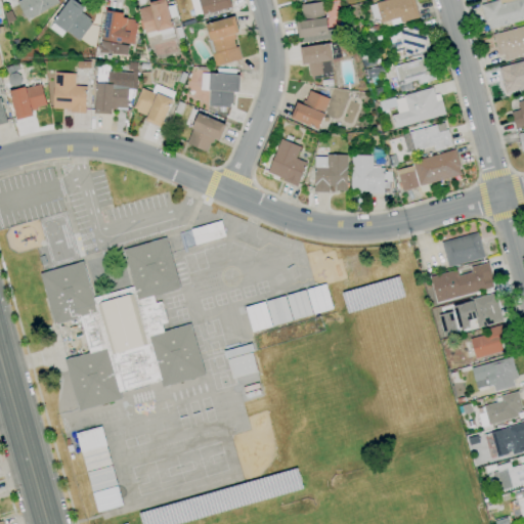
[(26,20),(58,2),(56,0),(19,0),(15,2),(26,20)]
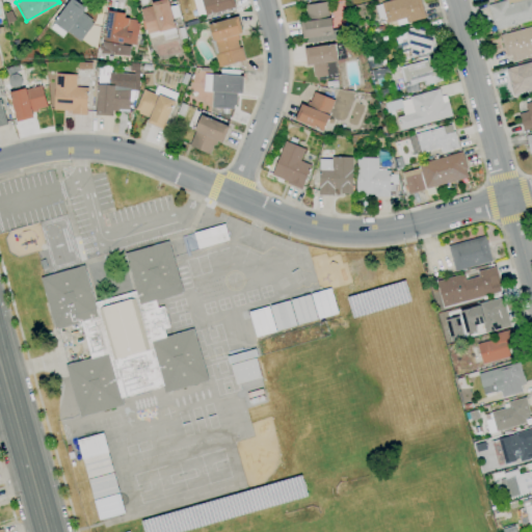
[(80,12),(84,7),(72,0),(69,0),(50,28),(56,33),(59,28),(79,42),(94,22),(80,12)]
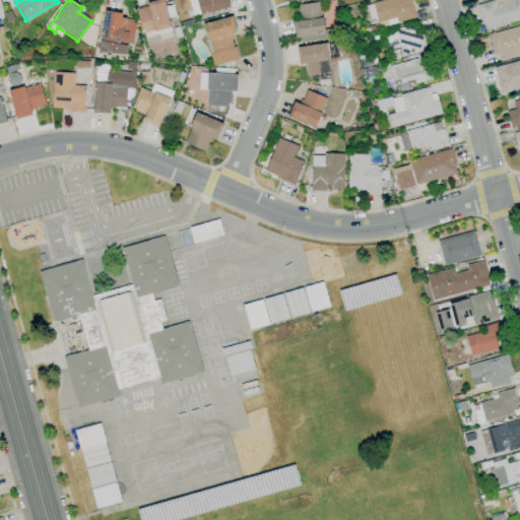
[(142,34),(170,27),(163,0),(136,7),(142,34)]
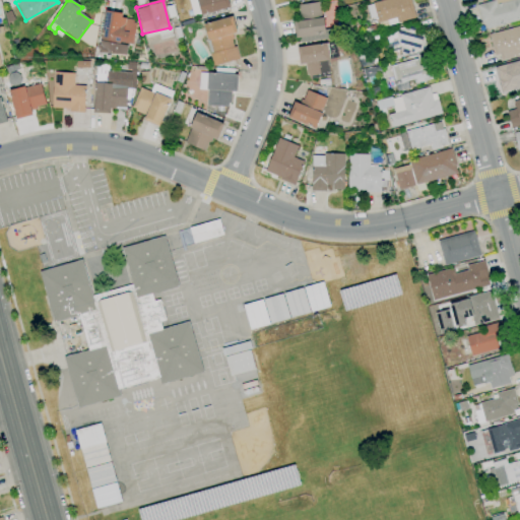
[(195,0),(198,14),(229,8),(226,0),(195,0)]
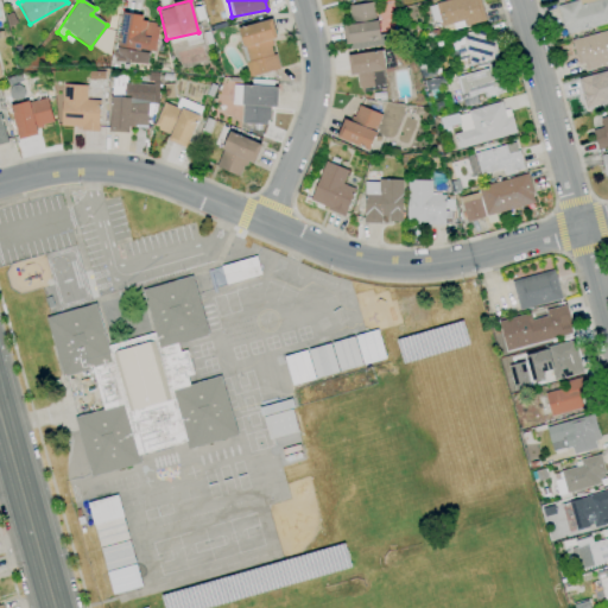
[(445,0),(477,0),(485,20),(464,26),(463,20),(442,25),(436,2),(445,0)]
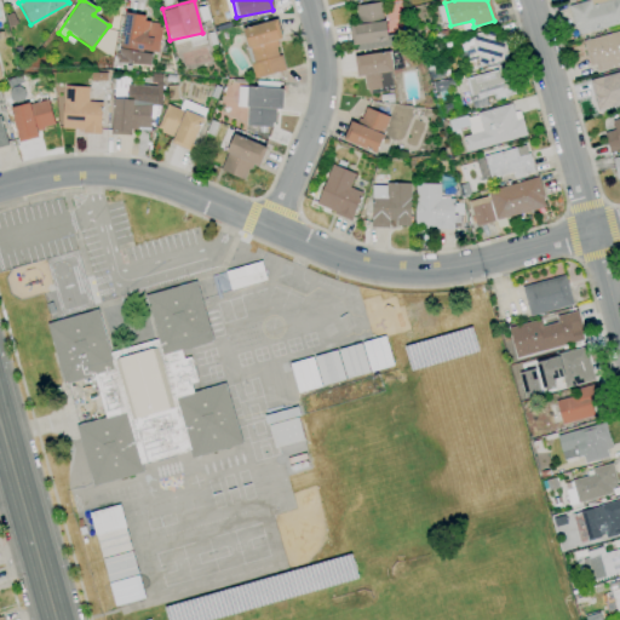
[(585,0),(568,5),(573,24),(578,23),(580,34),(619,22),(619,0),(603,0),(591,4),(590,0),(585,0)]
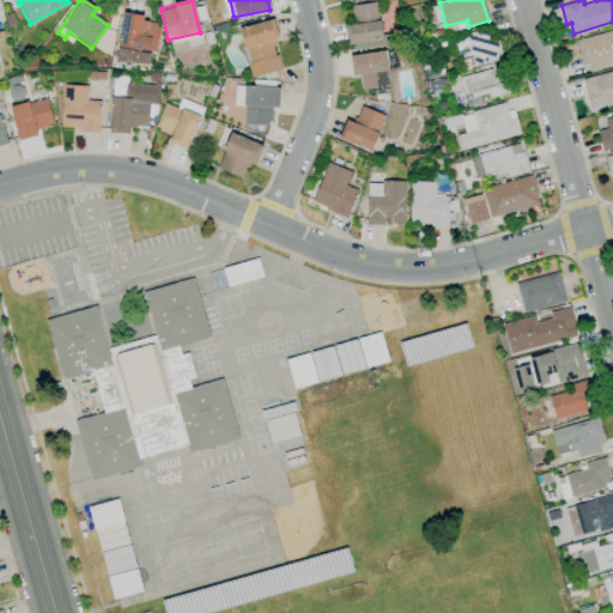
[(352,24),(344,25),(347,46),(382,41),(376,2),(350,6),(352,24)]
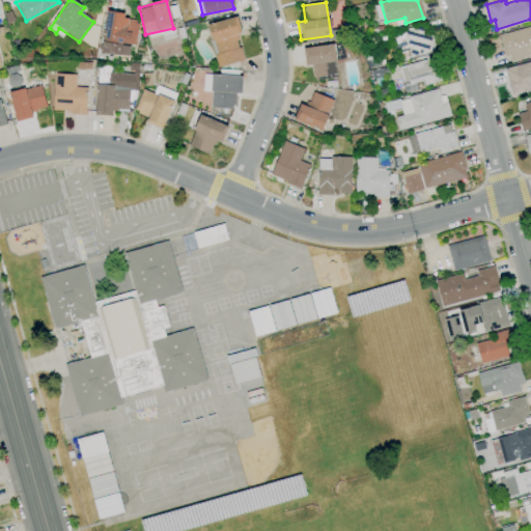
[(135,46),(138,21),(123,19),(124,14),(106,10),(100,52),(128,56),(129,45),(135,46)]
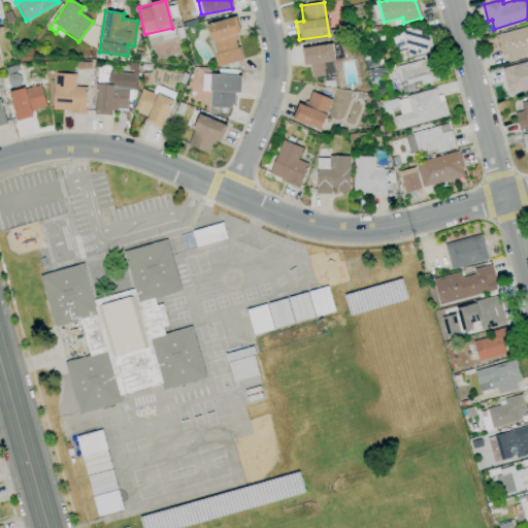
[(242,61),(233,18),(206,24),(215,66),(242,61)]
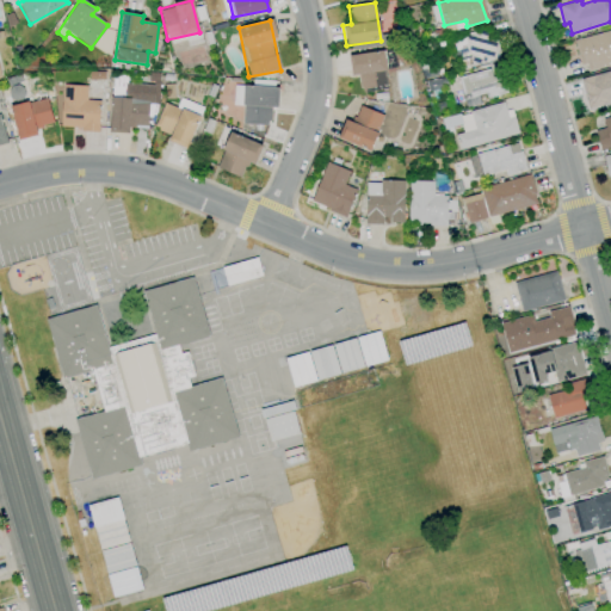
[(451,37),(458,57),(470,55),(473,65),(501,56),(492,26),(451,37)]
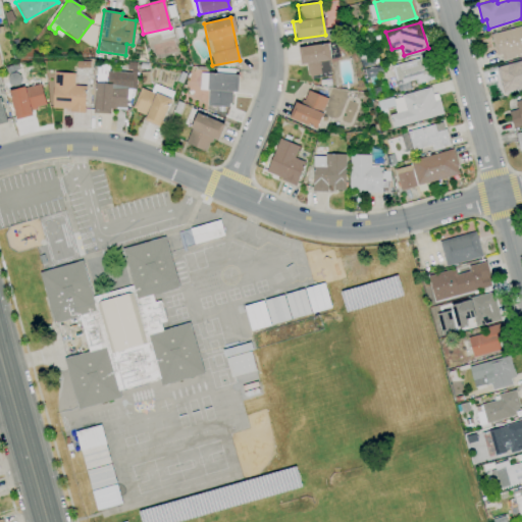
[(497,54),(489,35),(521,27),(521,53),(505,58),(503,52),(497,54)]
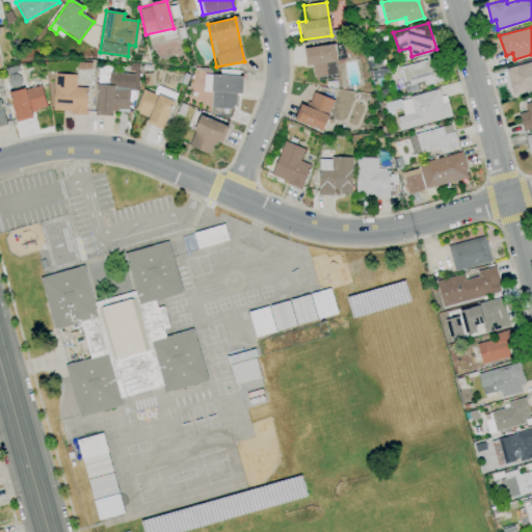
[(303,48),(304,67),(311,65),(312,78),(337,75),(334,45),(303,48)]
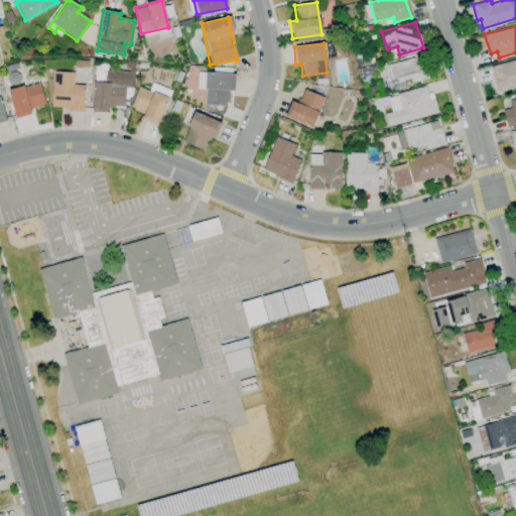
[(414,57),(419,75),(405,79),(404,76),(392,80),(388,65),(414,57)]
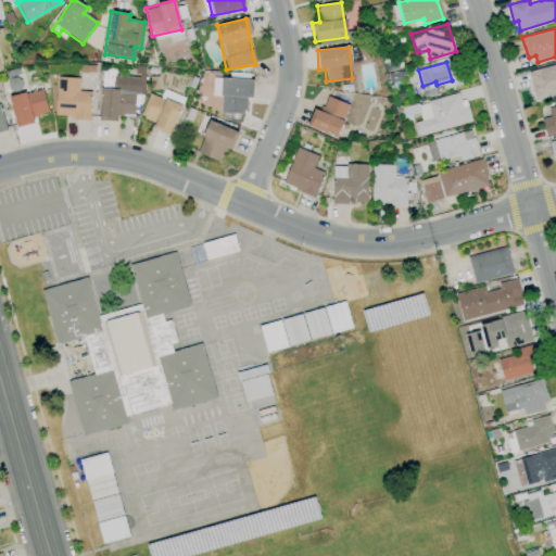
[(555,65),(555,93),(536,99),(532,86),(541,85),(536,71),(555,65)]
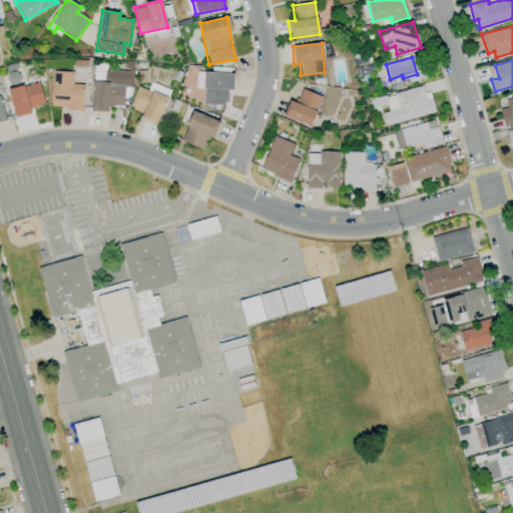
[(124,106),(124,87),(131,87),(132,71),(103,69),(103,82),(93,82),(91,111),(108,112),(108,105),(124,106)]
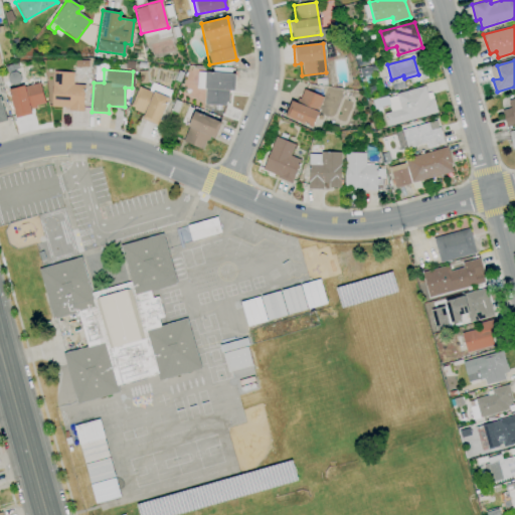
[(51,109),(82,110),(83,84),(72,84),(73,72),(52,71),(51,109)]
